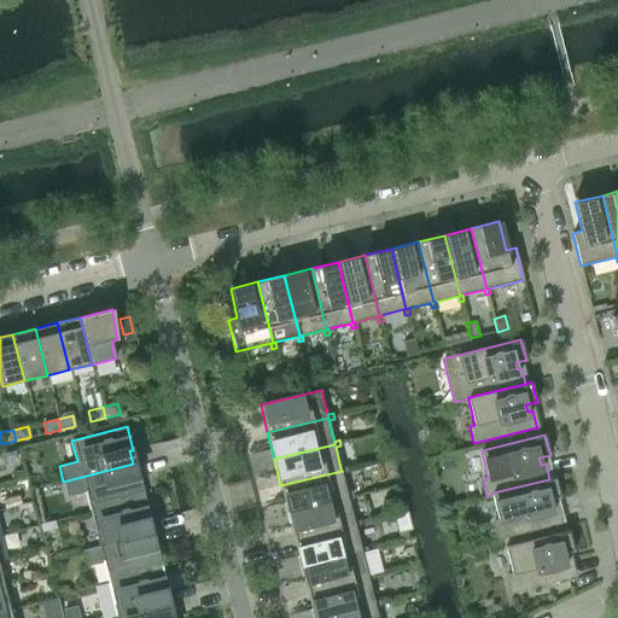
[(133,464),(63,482),(66,496),(85,493),(89,512),(145,499),(139,476),(136,477),(133,464)]
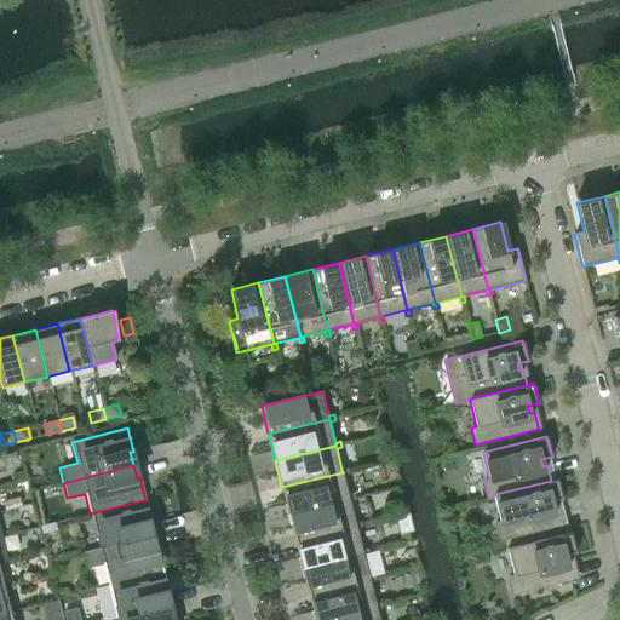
[(343,472),(281,487),(288,515),(349,499),(349,497),(343,475),(349,474),(348,469),(342,470),(343,472)]
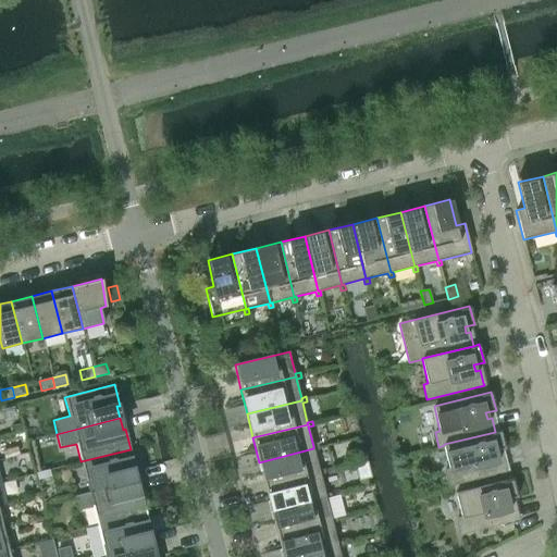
[(22,423),(12,425),(14,432),(23,430),(22,423)]
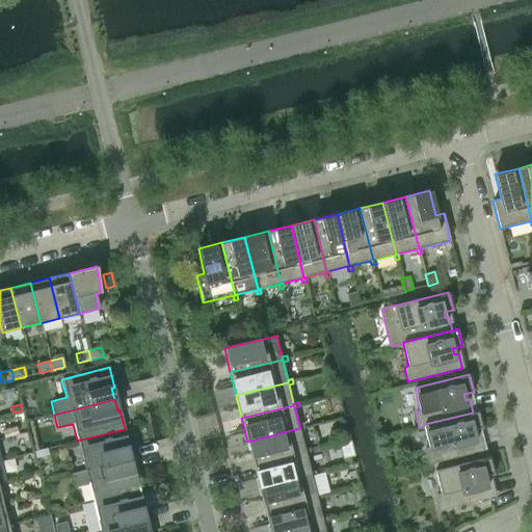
[(478,410),(473,413),(424,424),(424,425),(429,448),(425,449),(428,463),(483,450),(482,448),(482,449),(478,435),(475,436),(473,431),(482,428),(478,410)]
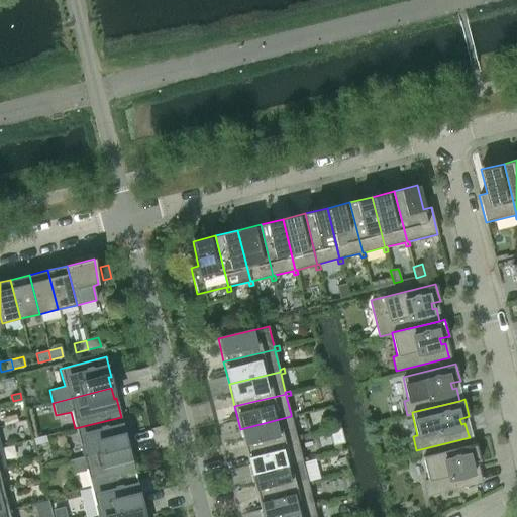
[(296,436),(292,418),(296,417),(295,413),(291,414),(291,416),(240,429),(245,451),(297,438),(296,436)]
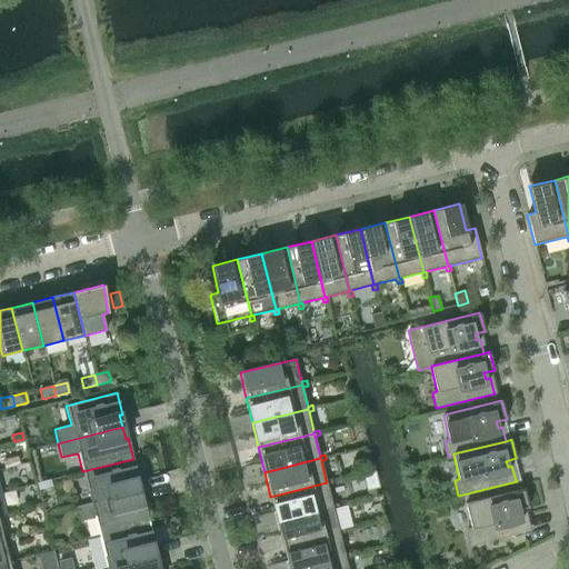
[(82,471),(90,502),(91,503),(139,491),(136,480),(138,479),(133,459),(82,471)]
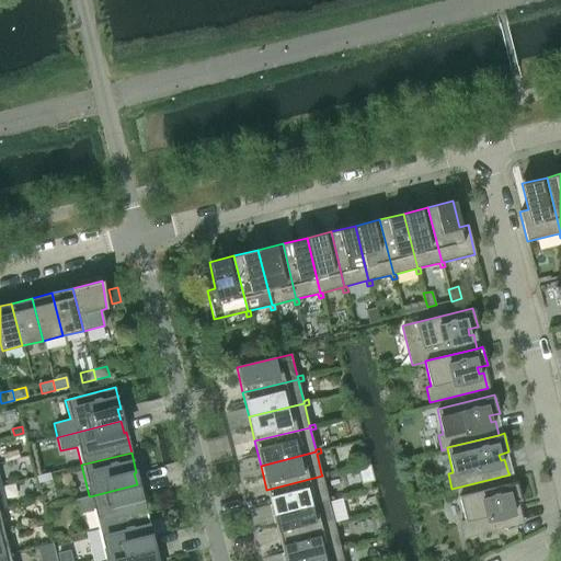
[(49,472),(36,476),(37,482),(52,479),(49,472)]
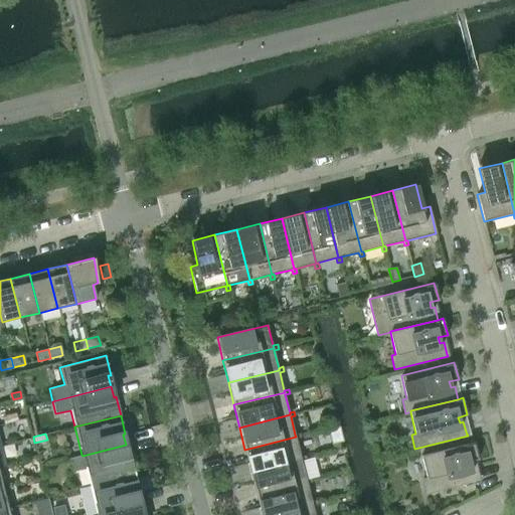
[(296,437),(244,450),(250,472),(301,459),(301,457),(296,439),(301,438),(300,434),(295,435),(296,437)]
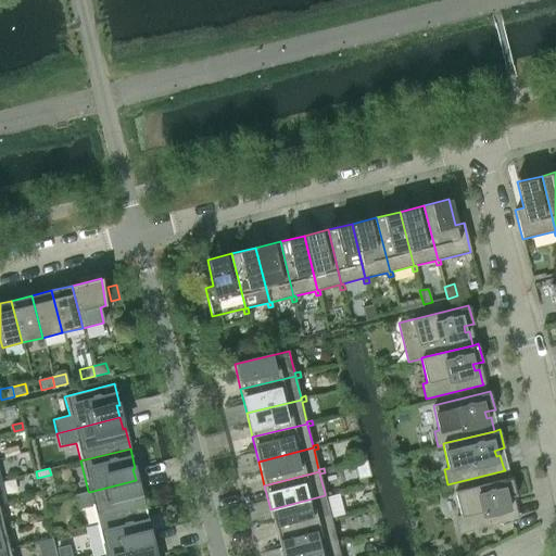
[(456,518),(459,532),(517,518),(516,517),(513,504),(508,504),(506,498),(516,496),(512,478),(455,492),(460,517),(456,518)]
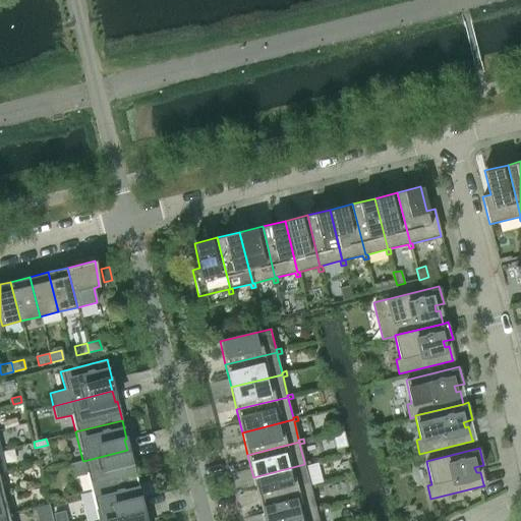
[(83,461),(82,460),(68,464),(71,477),(87,474),(91,490),(136,479),(132,460),(129,461),(127,450),(83,461)]
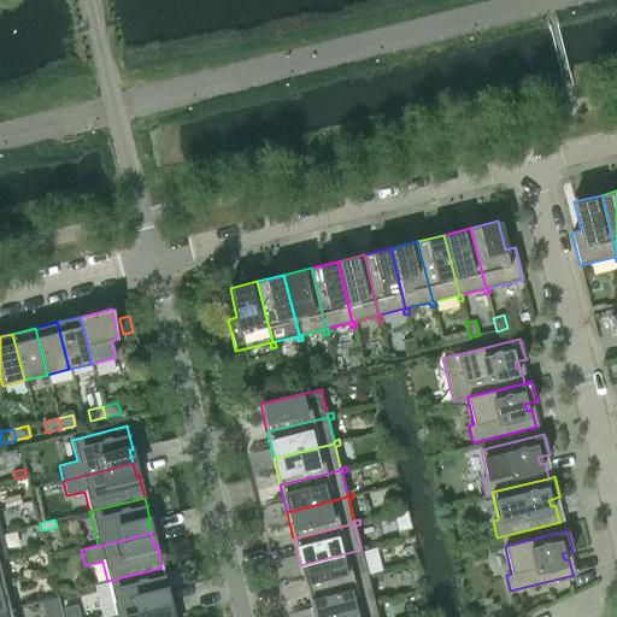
[(360,550),(300,565),(306,592),(368,576),(366,574),(362,552),(366,551),(365,546),(360,547),(360,550)]
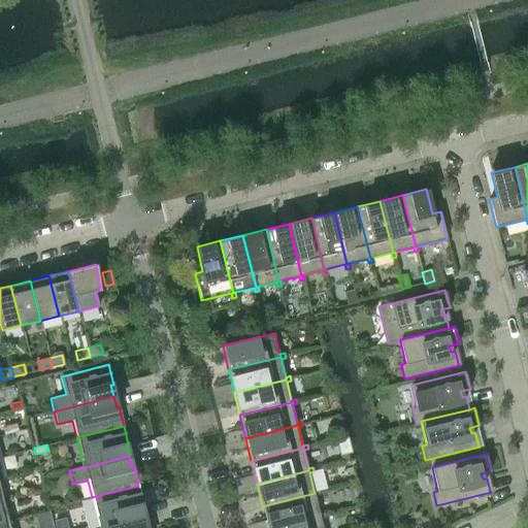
[(138,486),(92,497),(99,527),(100,527),(143,517),(141,505),(143,505),(138,486)]
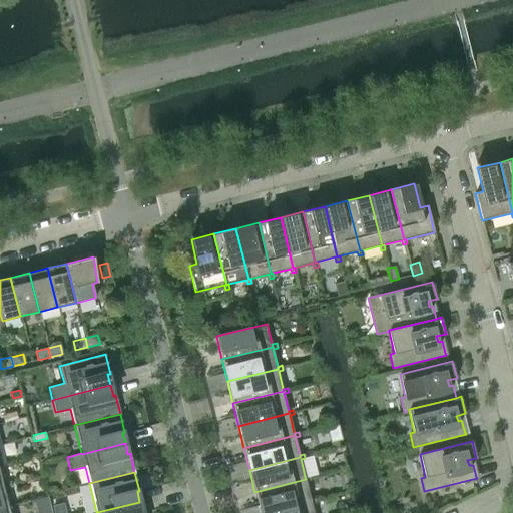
[(306,479),(254,492),(260,512),(264,512),(311,501),(311,499),(306,481),(311,480),(310,476),(305,477),(306,479)]
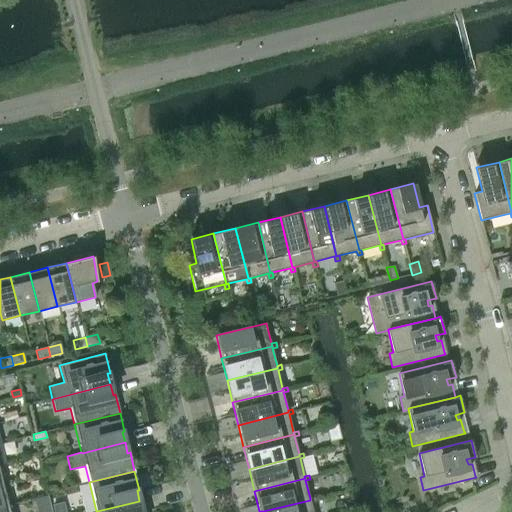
[(3,485),(0,486),(0,507),(8,505),(3,485)]
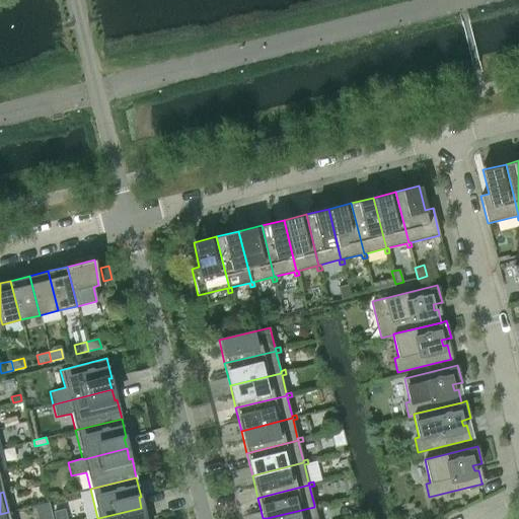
[(48,503),(36,505),(38,512),(49,509),(48,503)]
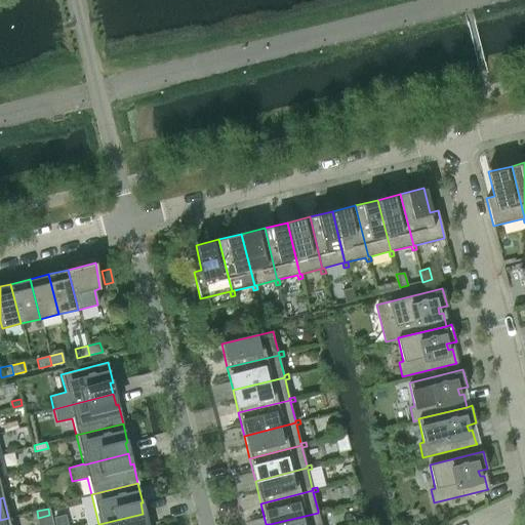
[(318,513),(270,524),(321,524),(319,515),(323,514),(322,510),(318,511),(318,513)]
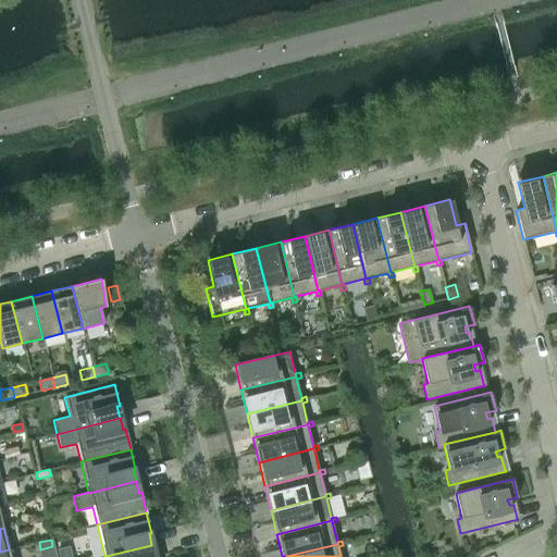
[(151,545),(106,556),(157,556),(155,556),(151,545)]
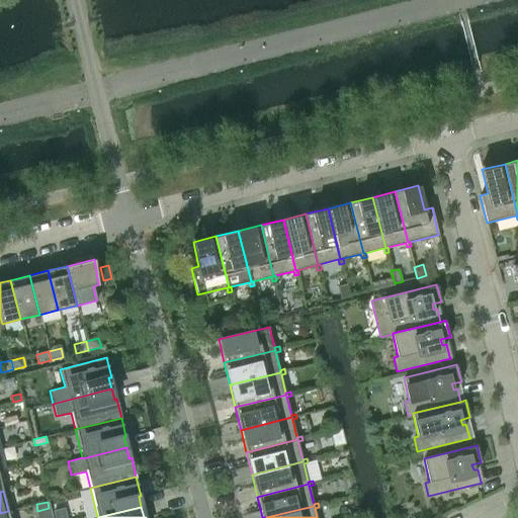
All buildings are outlined.
